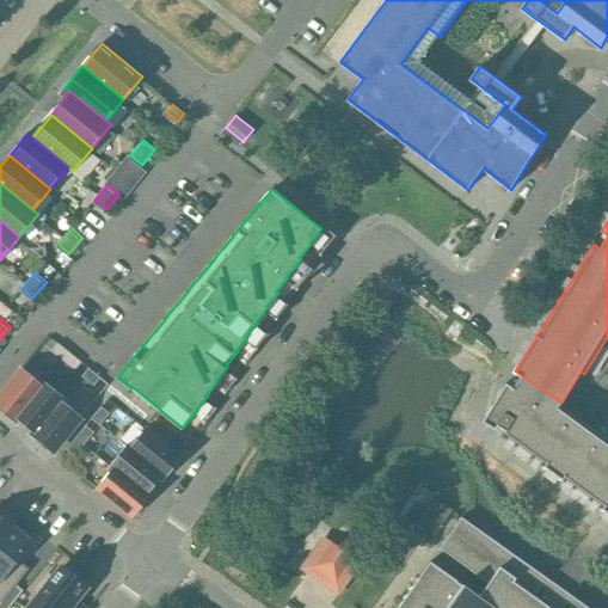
[(54,349),(66,358),(72,350),(60,341),(54,349)]
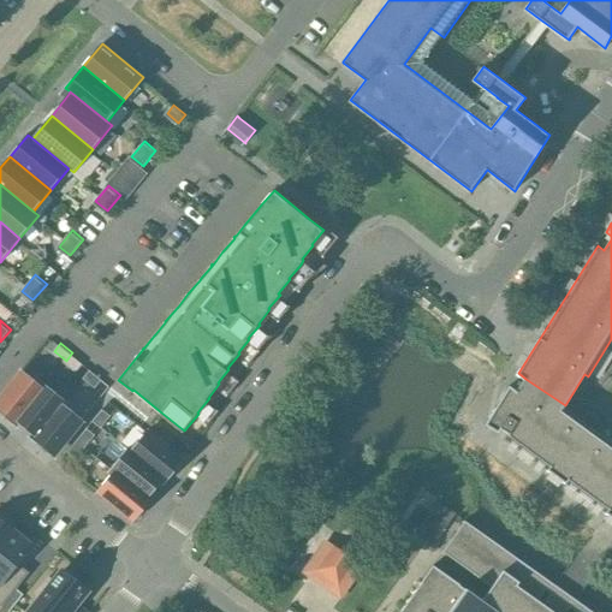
[(78,370),(84,362),(72,352),(66,361),(78,370)]
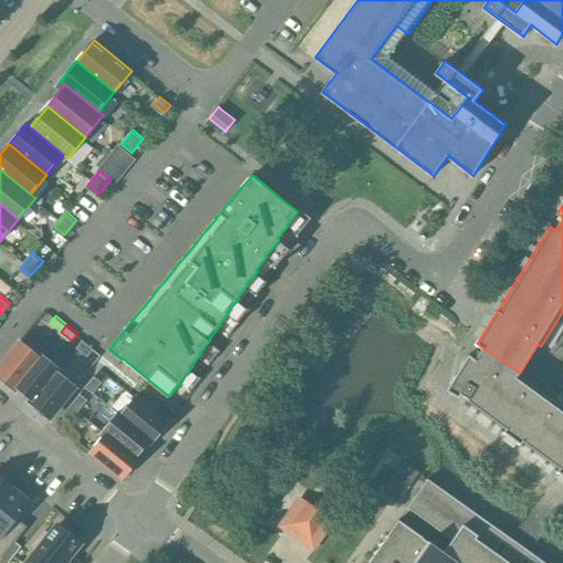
[(90,355),(95,347),(84,339),(79,346),(90,355)]
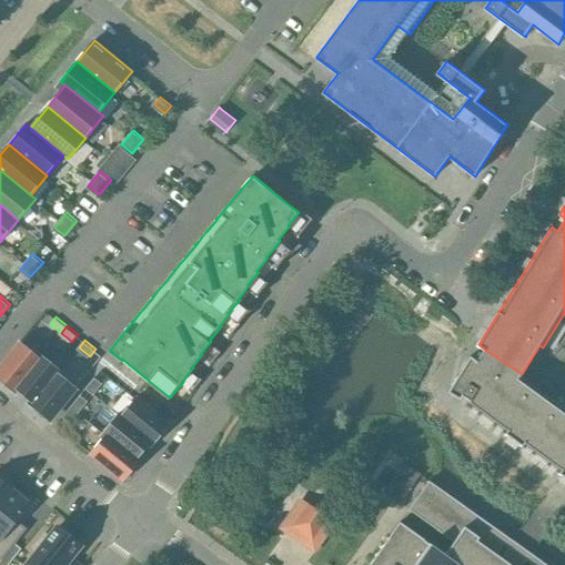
[(42,352),(40,354),(23,341),(0,370),(0,379),(13,390),(43,353),(42,352)]
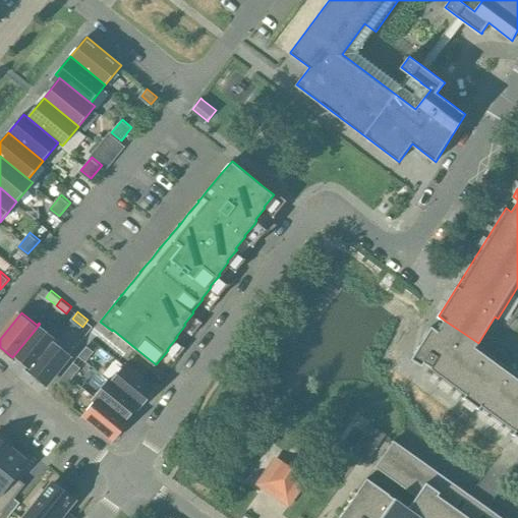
[(505,362),(478,343),(445,321),(439,330),(432,326),(411,358),(422,365),(425,361),(432,365),(428,370),(517,436),(517,371),(510,366),(505,362)]
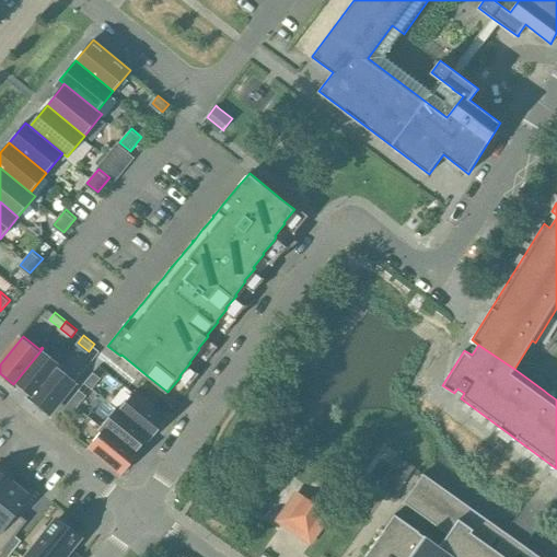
[(32,399),(61,363),(43,348),(13,384),(15,385),(16,383),(33,395),(31,398),(32,399)]
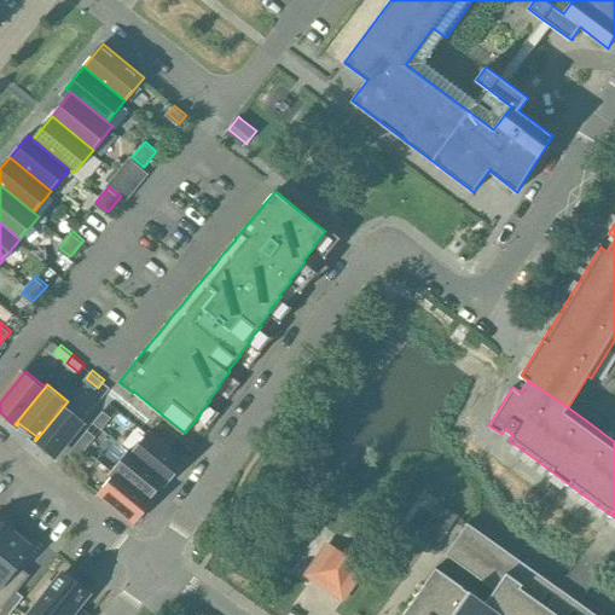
[(67,405),(69,402),(68,401),(35,441),(54,457),(85,419),(67,405)]
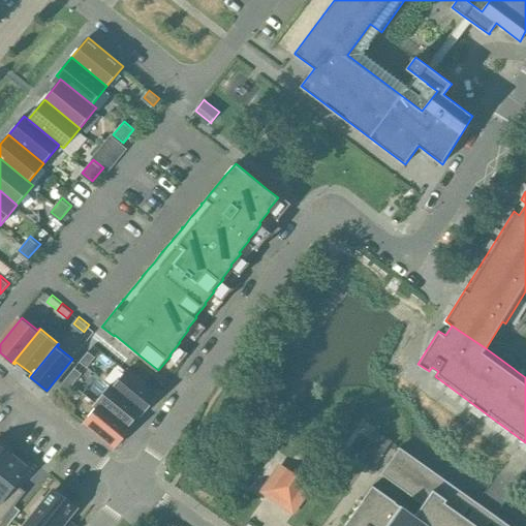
[(90,350),(82,361),(89,366),(96,357),(90,350)]
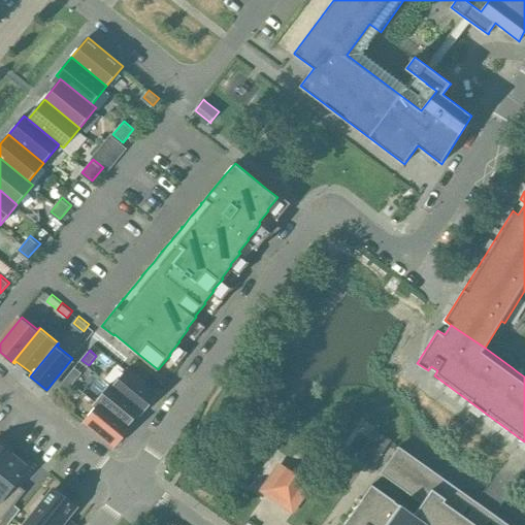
[(68,376),(75,382),(84,371),(76,366),(68,375),(68,376)]
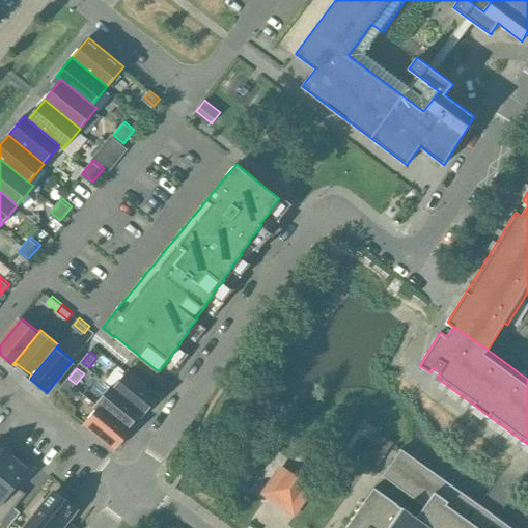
[(114,387),(114,388),(143,411),(145,413),(159,396),(128,370),(114,387)]
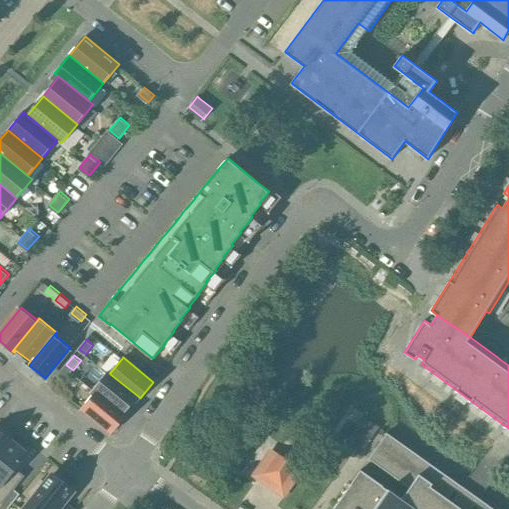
[(65,380),(73,370),(66,365),(66,364),(58,374),(65,380)]
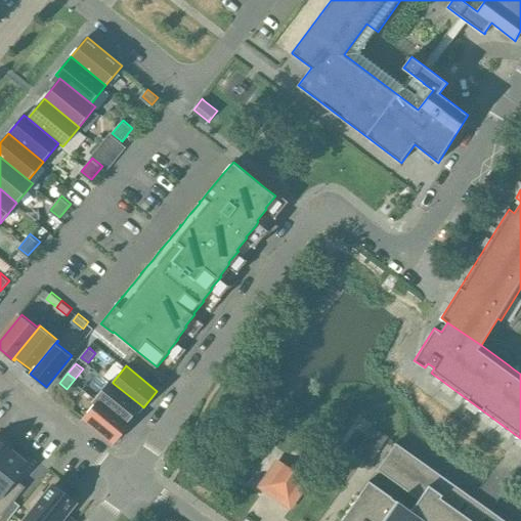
[(96,397),(96,398),(98,399),(127,423),(128,422),(140,407),(141,405),(113,383),(110,381),(96,397)]
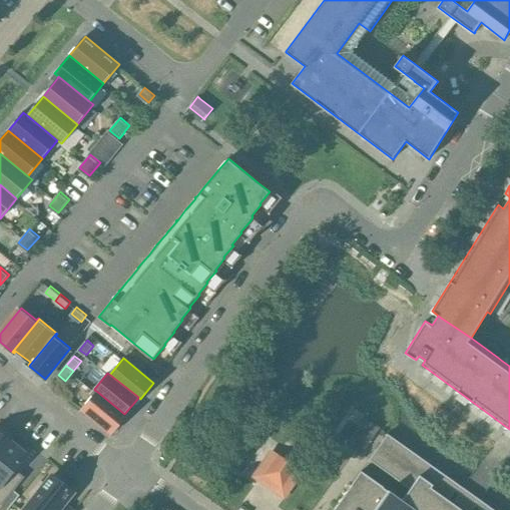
[(96,392),(83,407),(114,432),(127,416),(124,414),(96,391),(96,392)]
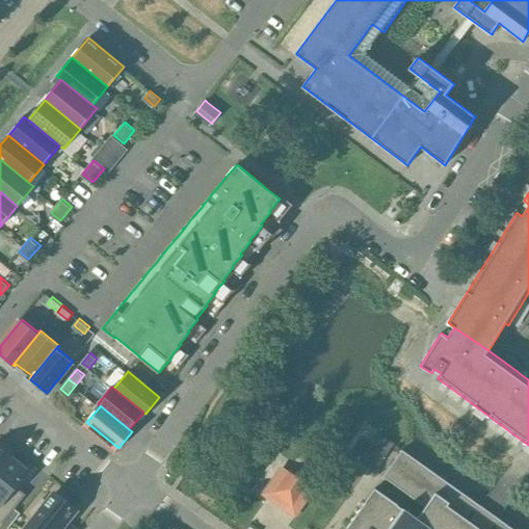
[(0,471),(14,454),(0,443),(0,471)]
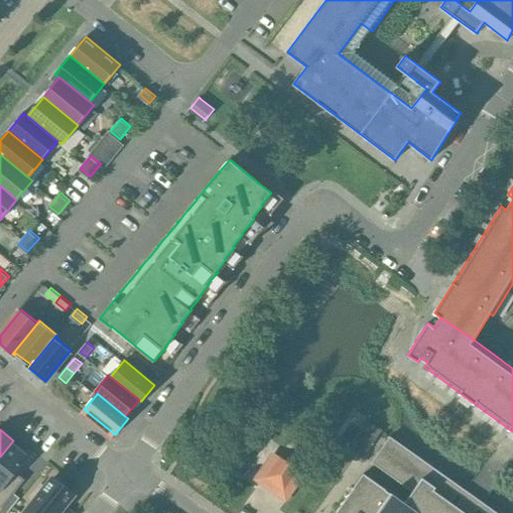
[(476,512),(480,507),(473,502),(464,495),(458,505),(453,502),(464,487),(395,437),(391,435),(388,439),(373,462),(414,491),(406,502),(365,473),(354,487),(355,488),(336,512),(500,512),(476,512)]
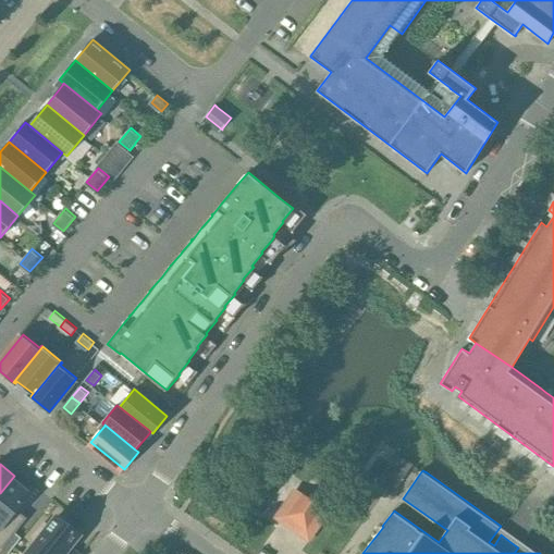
[(0,551),(28,517),(19,508),(33,491),(14,476),(0,493),(0,551)]
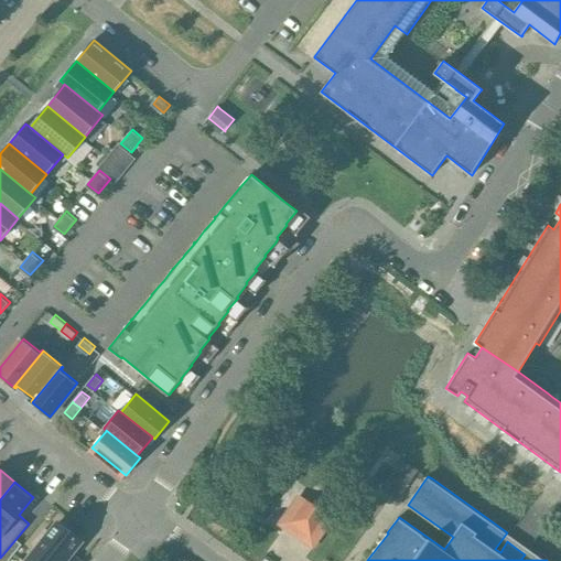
[(312,538),(330,514),(304,496),(288,520),(312,538)]
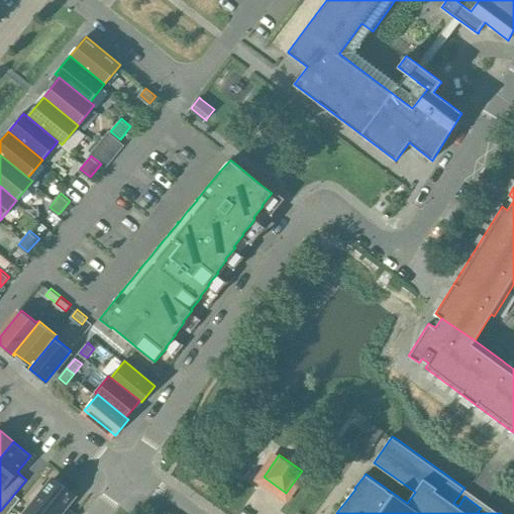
[(25,513),(24,513),(76,513),(77,512),(70,506),(79,495),(54,475),(53,475),(45,485),(42,482),(30,497),(32,499),(33,500),(23,512),(25,513)]
